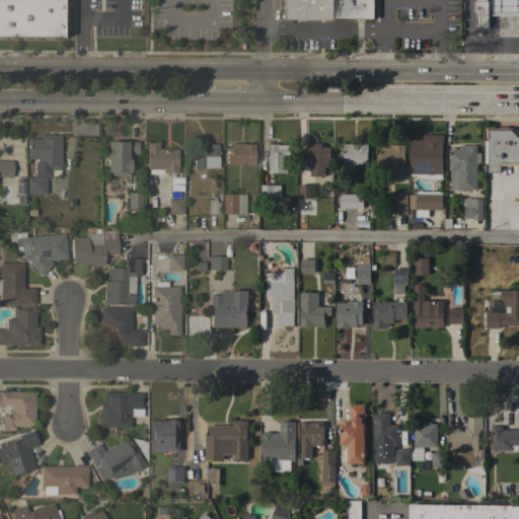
[(0,0),(61,0),(61,36),(0,35),(0,0)]
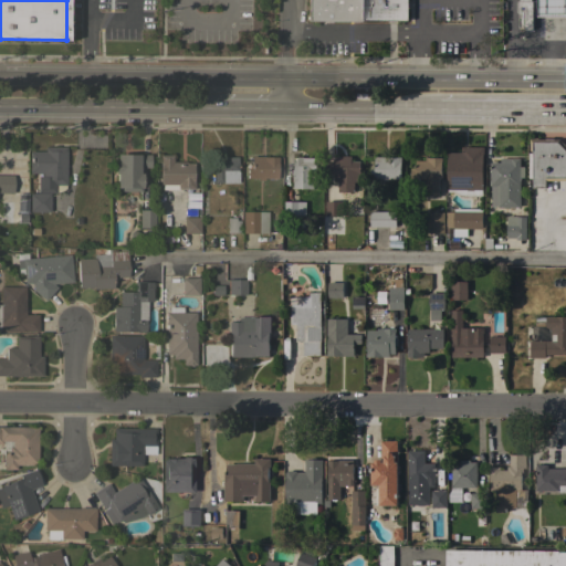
[(304,0),(408,0),(408,21),(304,20),(304,0)]
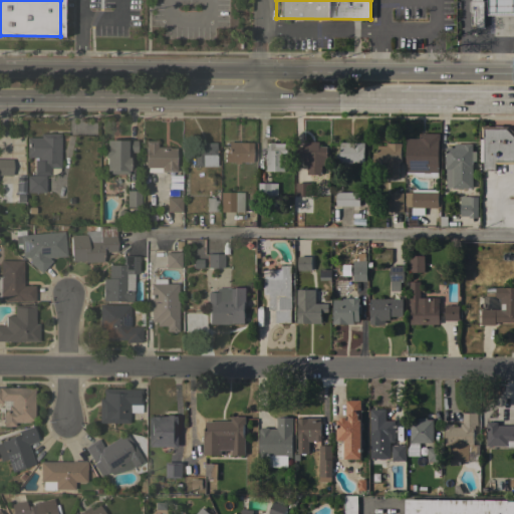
[(513,13),(483,13),(483,27),(475,27),(475,25),(471,25),(471,13),(469,13),(469,0),(513,0),(513,13)]
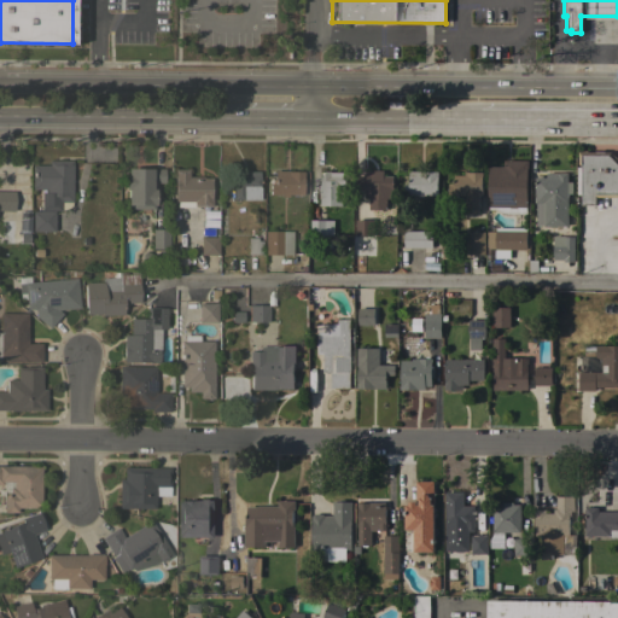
[(617,197),(595,197),(595,205),(582,205),(582,194),(577,194),(577,168),(576,168),(576,162),(578,162),(578,152),(595,152),(595,151),(605,151),(605,152),(611,152),(614,156),(616,156),(617,158),(617,197)]
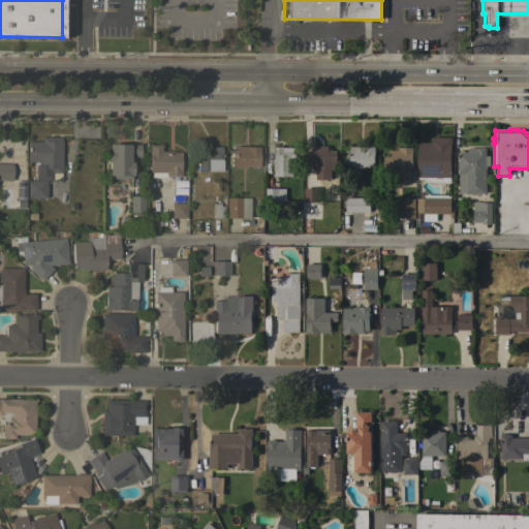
[(61,172),(60,172),(60,176),(55,179),(52,179),(52,180),(34,180),(34,164),(38,164),(38,161),(27,161),(27,141),(40,141),(41,136),(61,136),(61,172)]
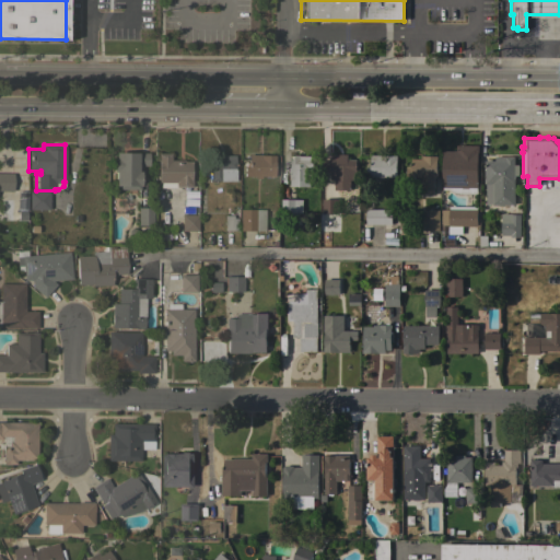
[(442,151),(455,151),(456,146),(478,146),(478,156),(477,156),(477,194),(467,194),(467,188),(462,188),(462,194),(455,194),(455,188),(450,188),(450,190),(443,190),(443,188),(442,188),(442,151)]
